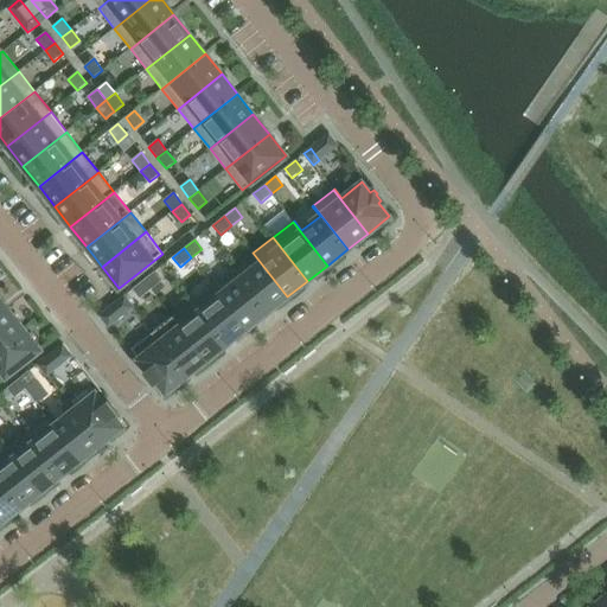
[(287,296),(253,253),(253,254),(260,263),(241,278),(234,268),(232,269),(267,313),(287,296)]
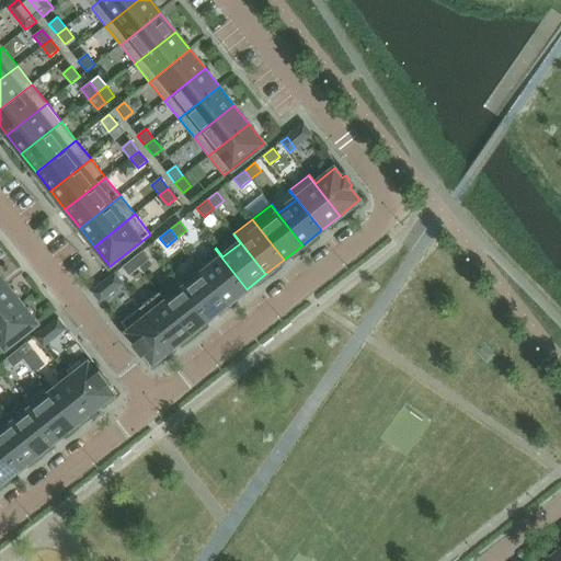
[(247,289),(215,249),(196,263),(228,304),(247,289)]
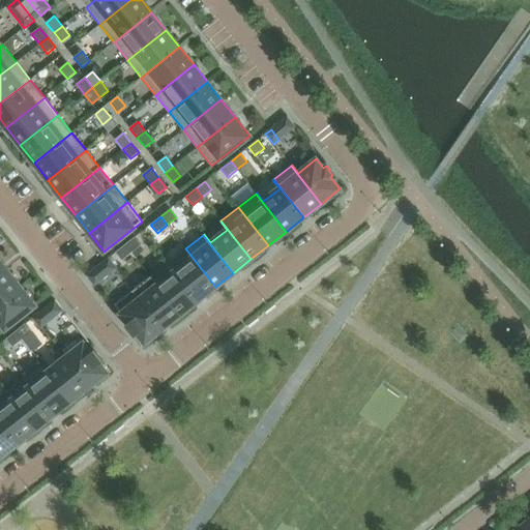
[(135,237),(125,244),(131,253),(142,245),(135,237)]
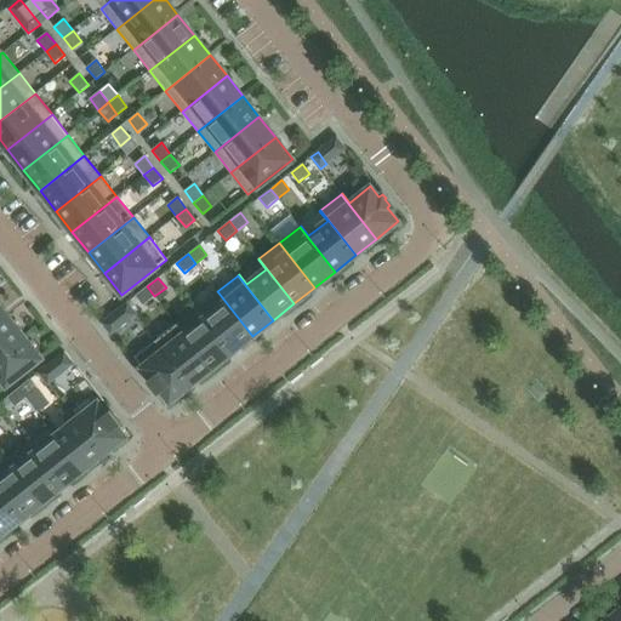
[(154,296),(147,286),(136,296),(143,306),(154,296)]
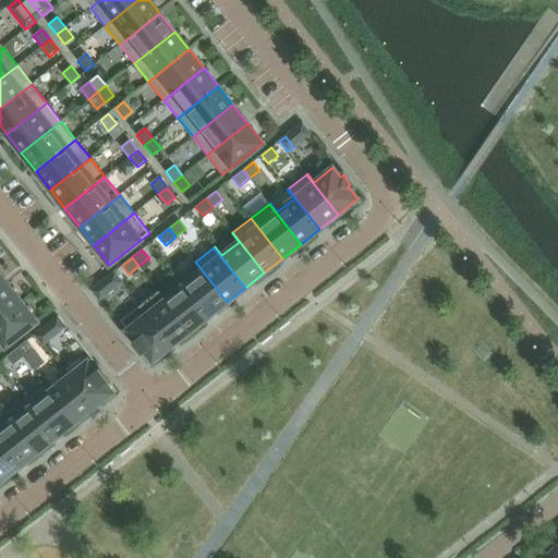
[(227,302),(195,262),(177,277),(208,317),(227,302)]
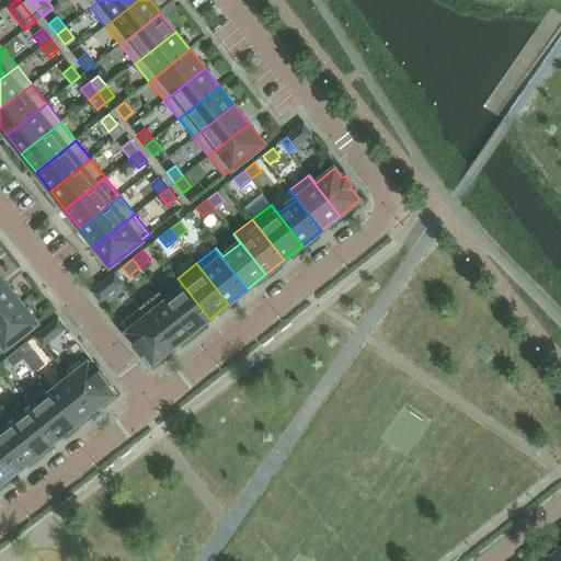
[(123,284),(115,273),(109,278),(91,292),(100,302),(117,288),(123,284)]
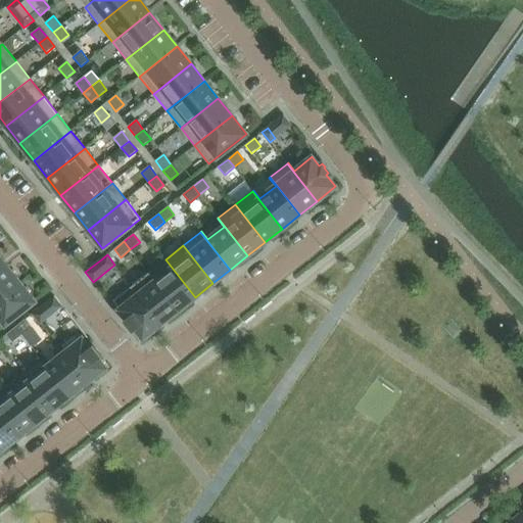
[(195,297),(165,259),(148,273),(179,311),(195,297)]
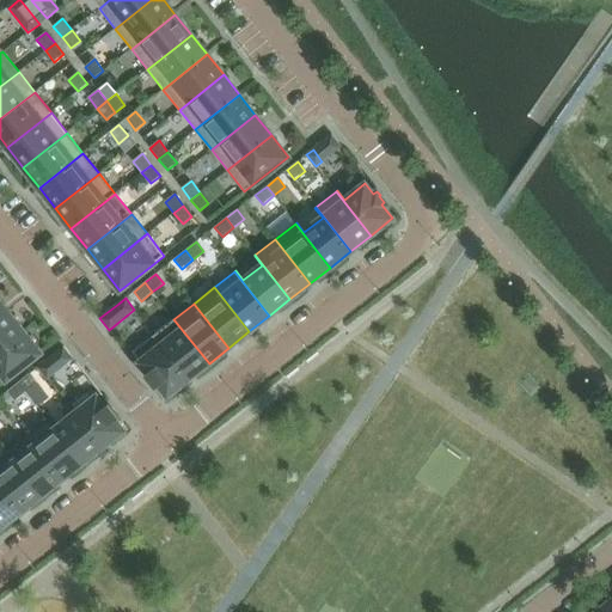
[(0,349),(24,331),(8,311),(0,317),(0,349)]
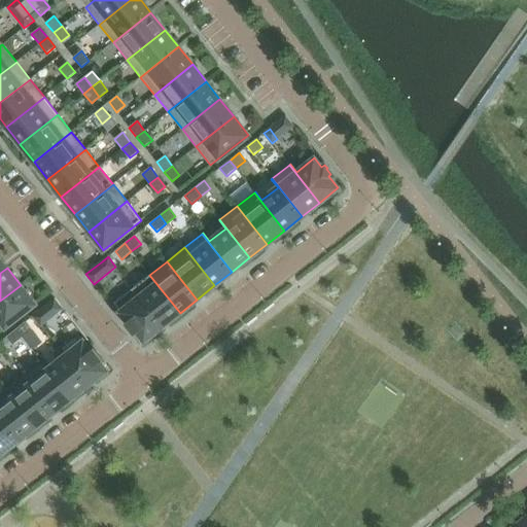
[(180,313),(149,275),(132,289),(163,326),(180,313)]
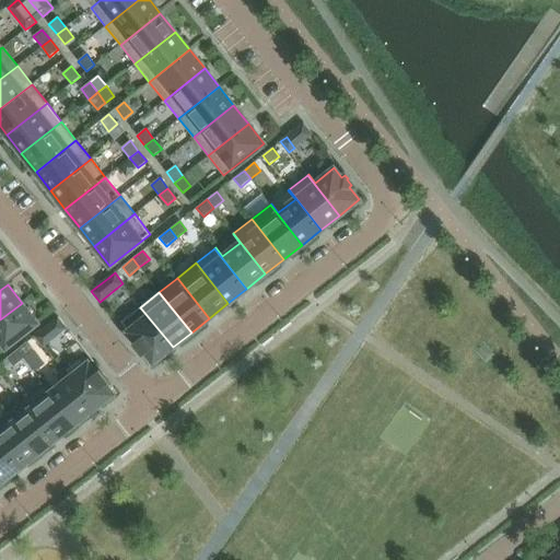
[(0,340),(6,348),(37,323),(22,303),(0,319),(0,340)]
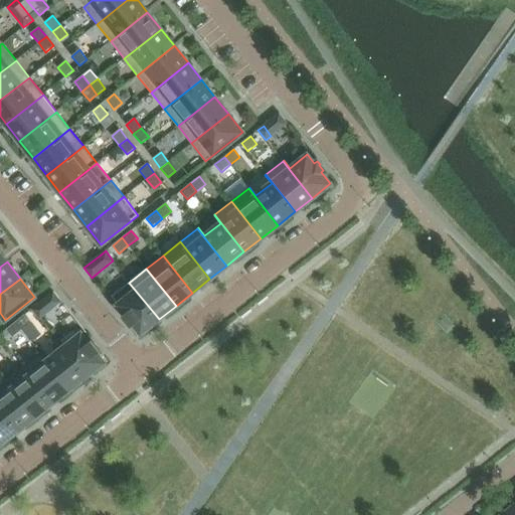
[(159,319),(129,283),(135,291),(118,304),(125,313),(122,316),(131,327),(134,324),(141,333),(159,319)]
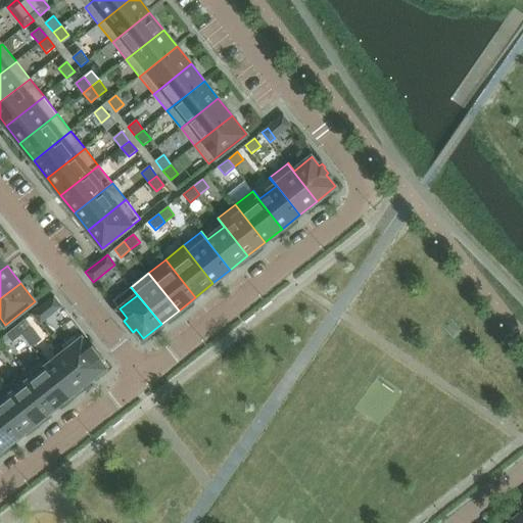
[(46,319),(62,306),(54,296),(38,310),(33,314),(41,323),(46,319)]
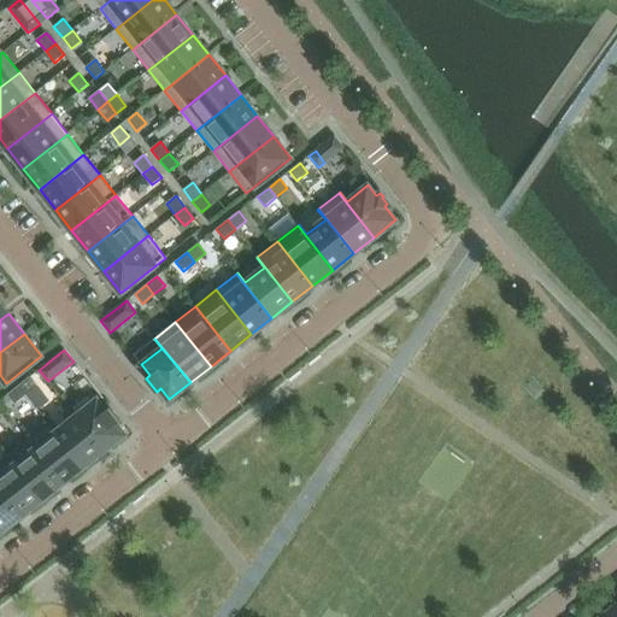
[(37,386),(30,376),(18,386),(27,395),(37,386)]
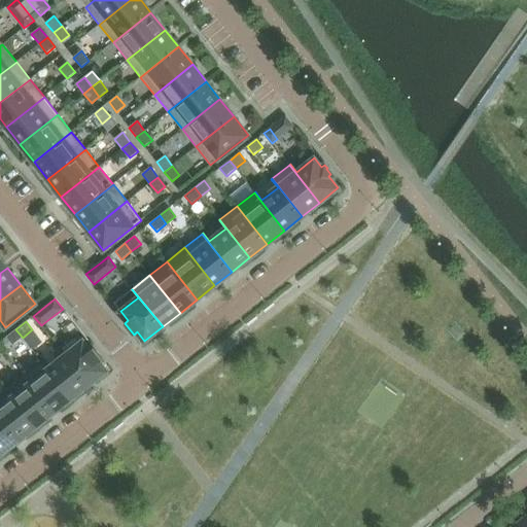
[(23,338),(15,329),(6,337),(12,345),(23,338)]
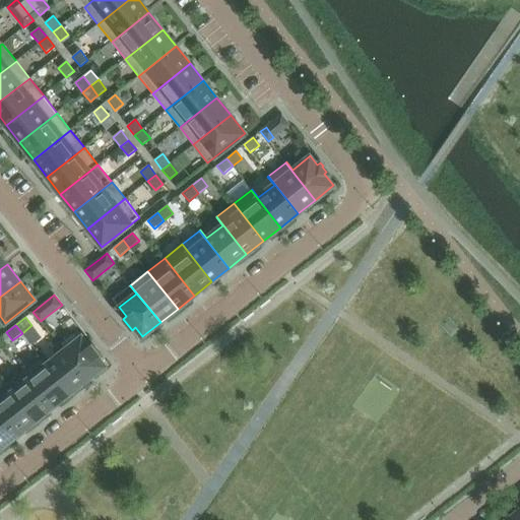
[(106,366),(99,356),(102,354),(92,342),(89,345),(82,336),(64,350),(87,380),(106,366)]
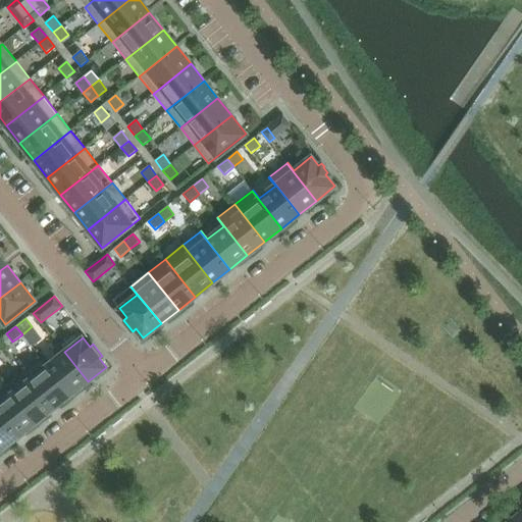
[(88,381),(64,352),(47,366),(70,396),(88,381)]
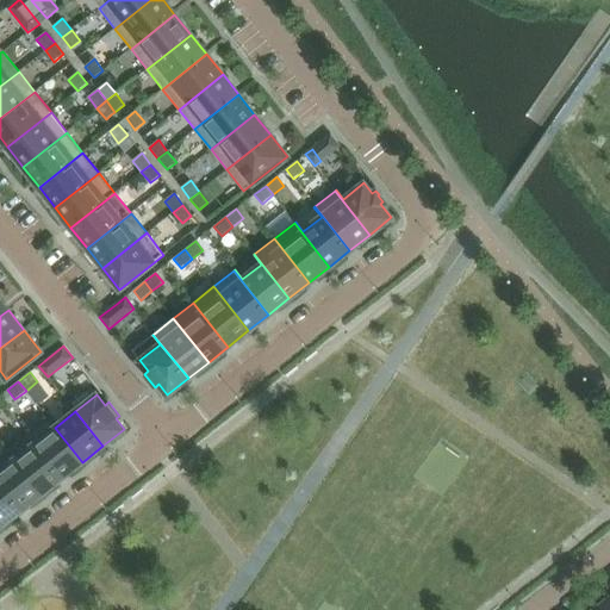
[(82,462),(55,428),(36,442),(29,433),(27,434),(62,478),(82,462)]
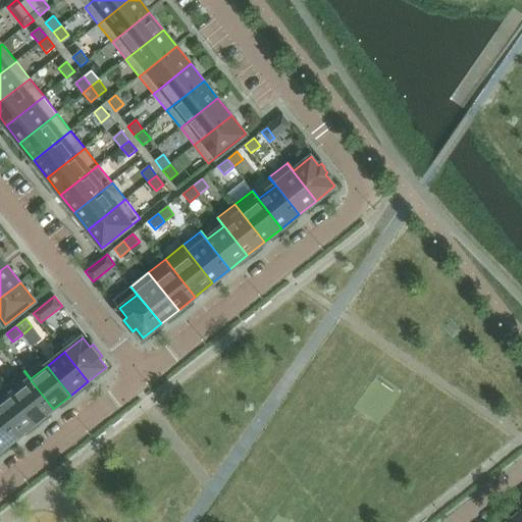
[(53,409),(23,371),(6,385),(36,422),(53,409)]
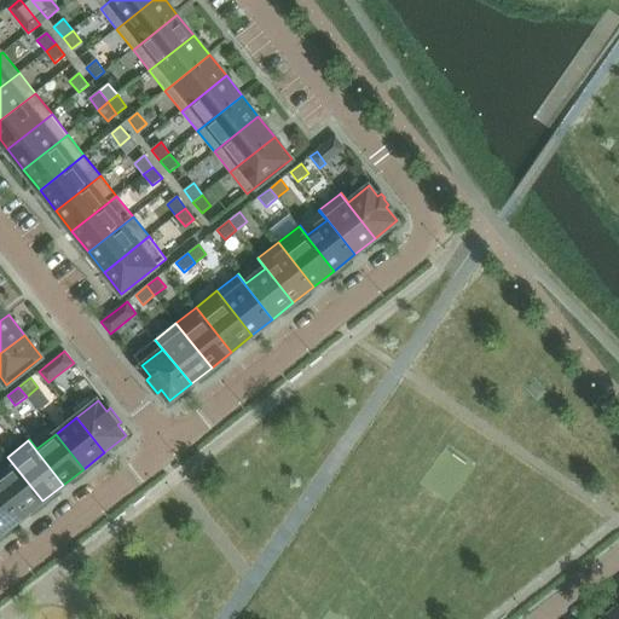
[(42,501),(7,457),(0,462),(0,490),(22,518),(42,501)]
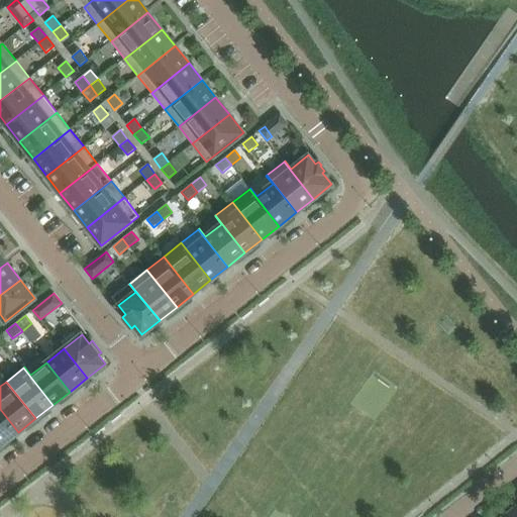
[(18,432),(0,409),(0,443),(1,445),(18,432)]
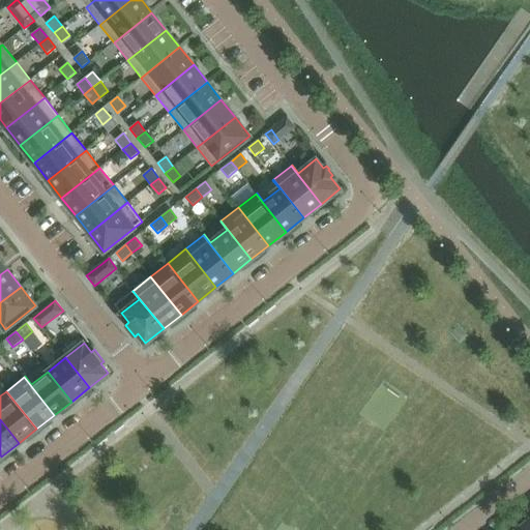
[(529,529),(529,519),(516,529),(529,529)]
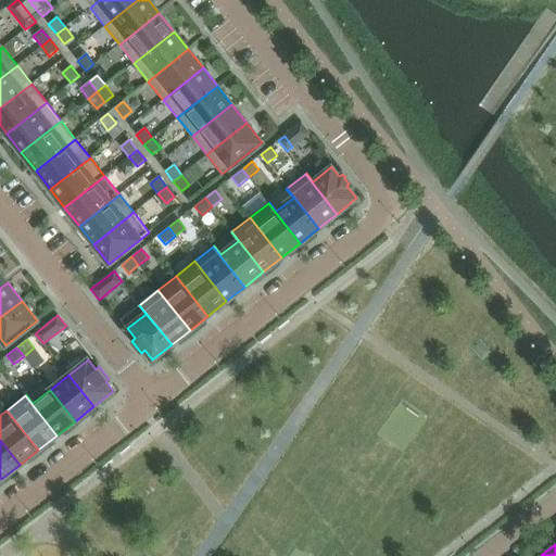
All buildings are outlined.
